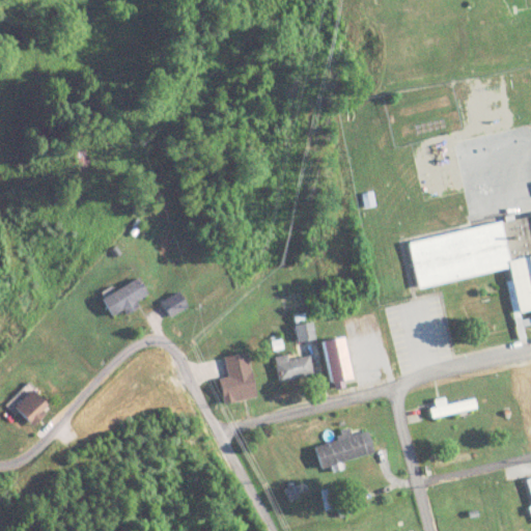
[(530,215),(402,240),(412,287),(502,271),(514,340),(523,338),(519,313),(527,312),(529,326),(530,325),(530,215)]
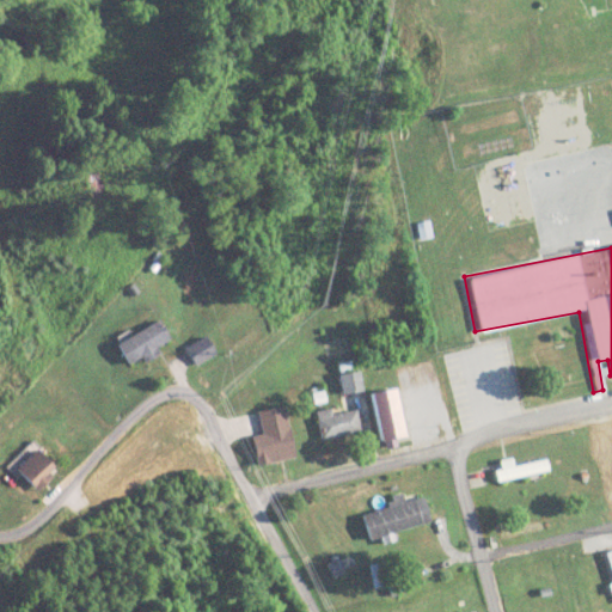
[(120,344),(132,368),(161,353),(159,349),(173,341),(164,320),(120,344)]
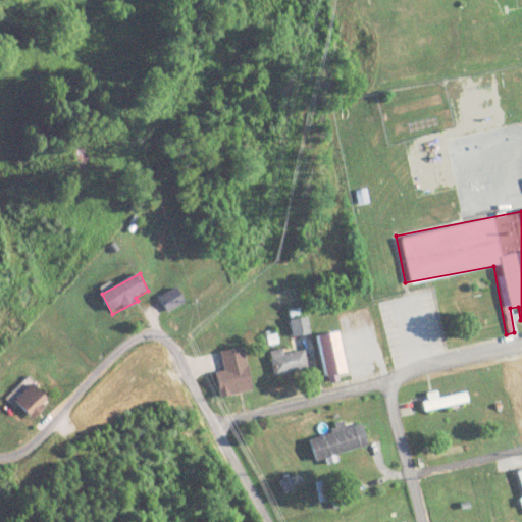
[(186,303),(178,288),(160,296),(167,311),(186,303)]
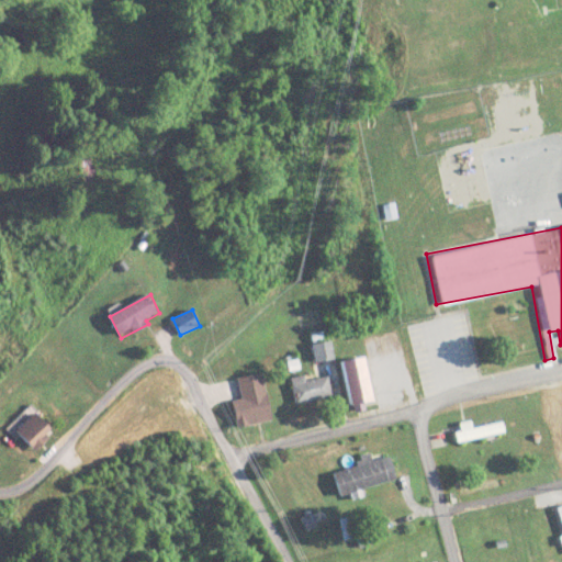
[(346,406),(372,403),(367,359),(340,362),(346,406)]
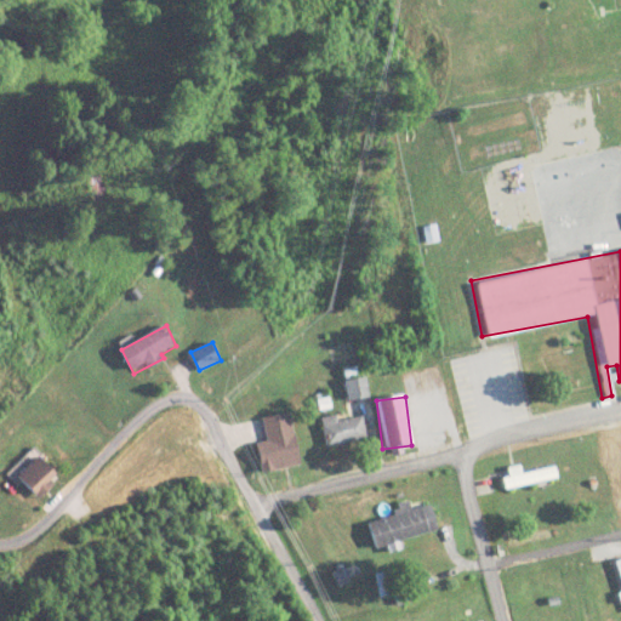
[(374,439),(368,410),(322,419),(326,448),(374,439)]
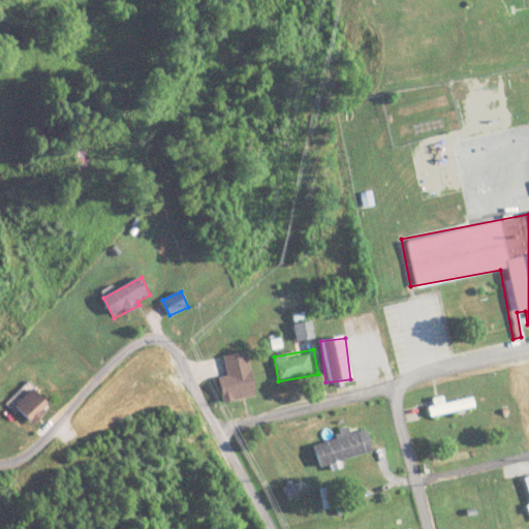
[(225,404),(257,396),(247,351),(224,356),(228,376),(218,379),(225,404)]
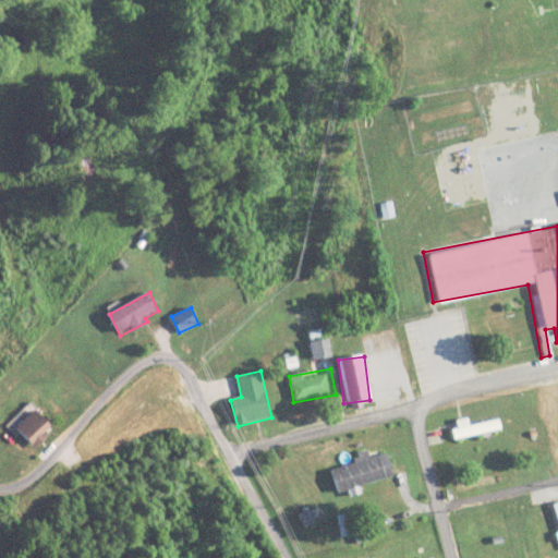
[(500,421),(470,425),(470,422),(450,425),(452,440),(501,433),(500,421)]
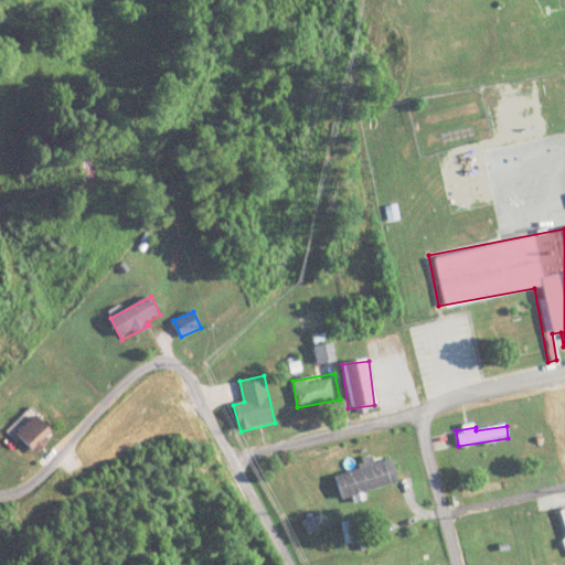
[(400,483),(393,458),(375,464),(373,456),(359,460),(361,470),(336,477),(341,499),(354,496),(356,503),(368,500),(365,493),(400,483)]
